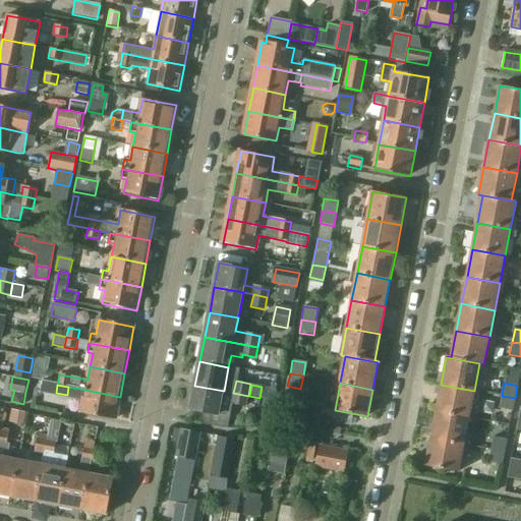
[(436,411),(469,418),(474,391),(441,385),(436,411)]
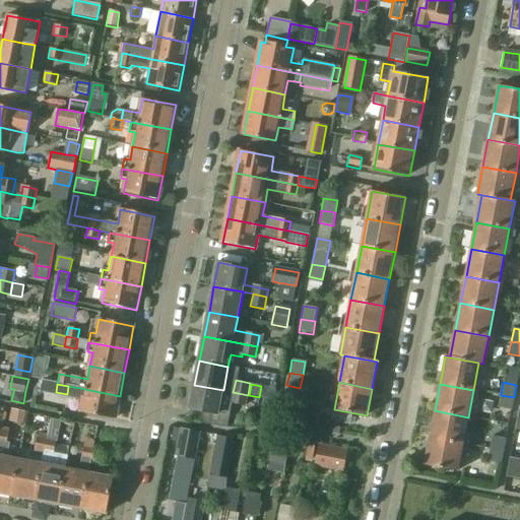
[(223,390),(194,385),(190,409),(203,412),(201,424),(229,429),(231,416),(230,416),(232,403),(246,406),(248,395),(233,392),(223,390)]
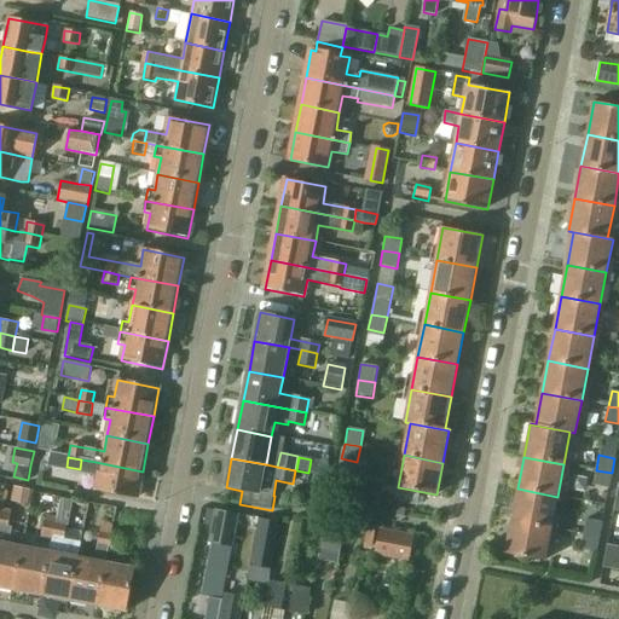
[(137,498),(143,472),(96,462),(93,473),(99,474),(97,491),(137,498)]
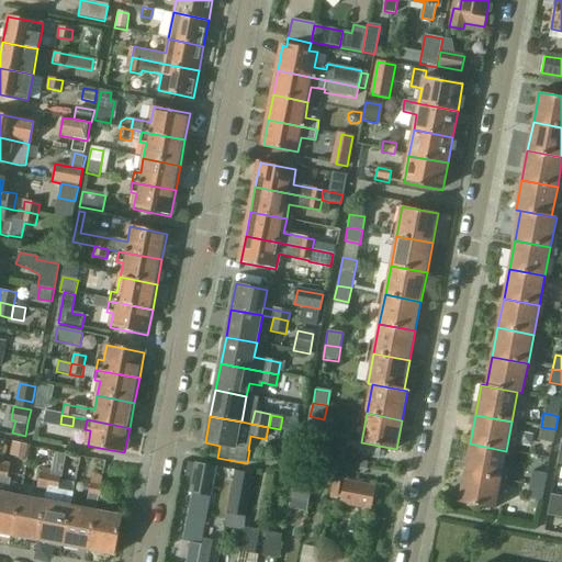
[(552,444),(555,429),(541,427),(538,440),(552,444)]
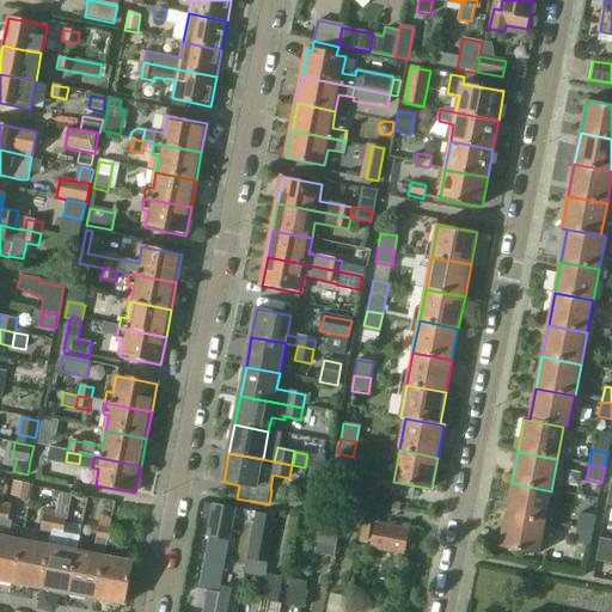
[(506,514),(545,522),(551,491),(512,483),(506,514)]
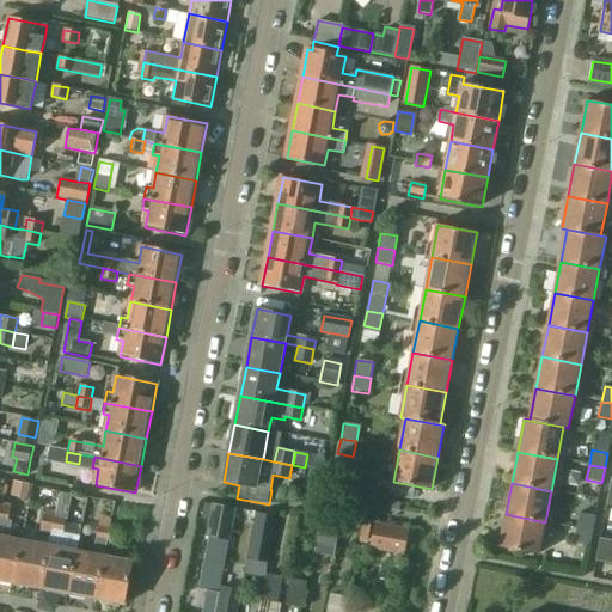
[(204,503),(201,519),(209,520),(212,505),(204,503)]
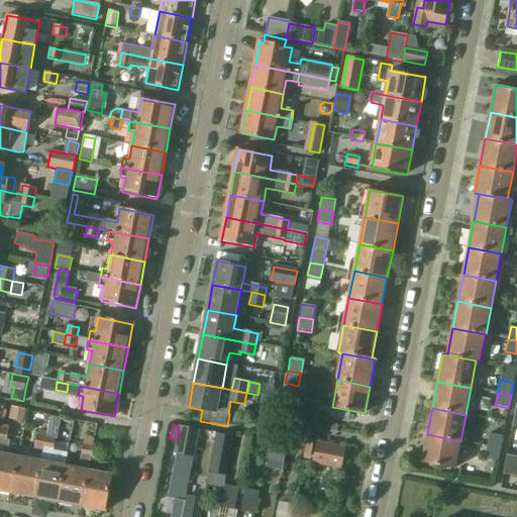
[(194,456),(199,430),(179,426),(177,439),(175,452),(194,456)]
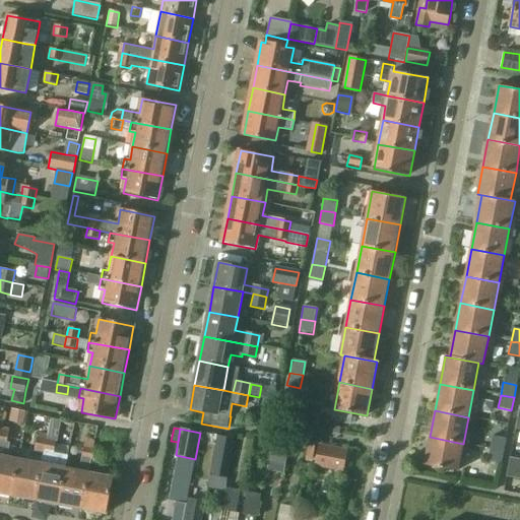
[(8,432),(0,430),(0,432),(0,444),(5,446),(8,432)]
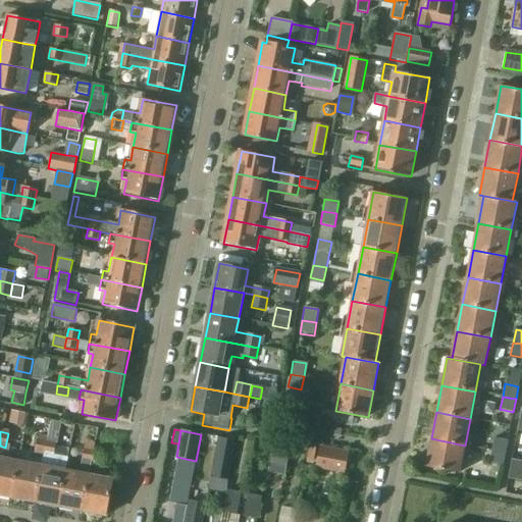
[(219,437),(211,478),(227,481),(236,440),(219,437)]
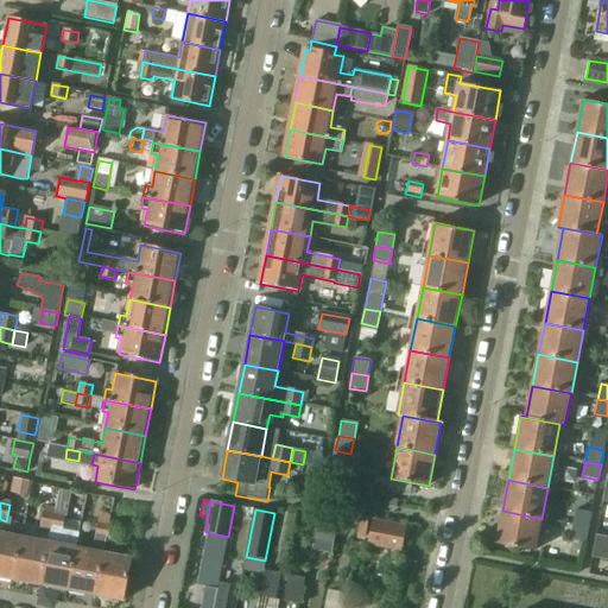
[(576,510),(574,525),(589,527),(591,513),(576,510)]
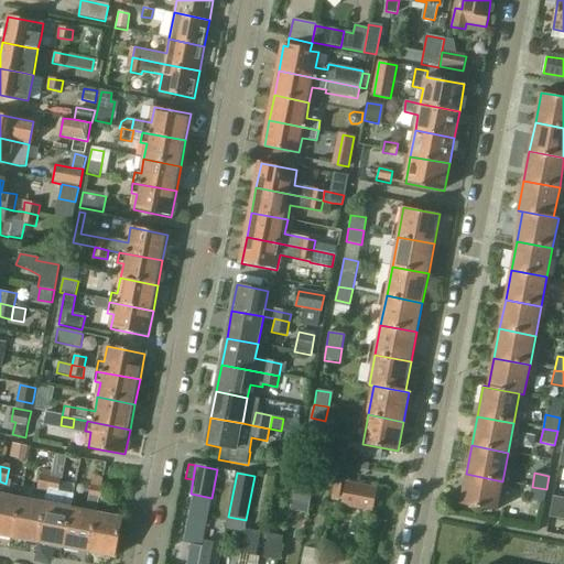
[(49,491),(52,475),(41,474),(38,489),(49,491)]
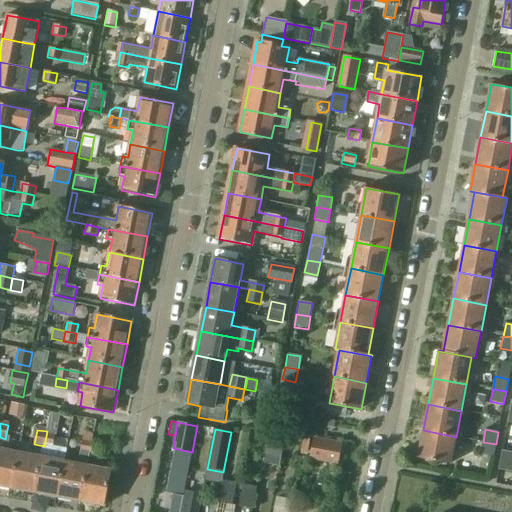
[(450,464),(456,437),(423,430),(418,457),(450,464)]
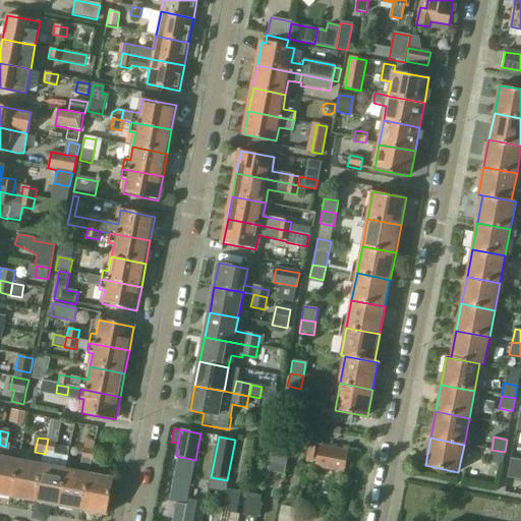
[(55,441),(48,439),(45,454),(53,455),(55,441)]
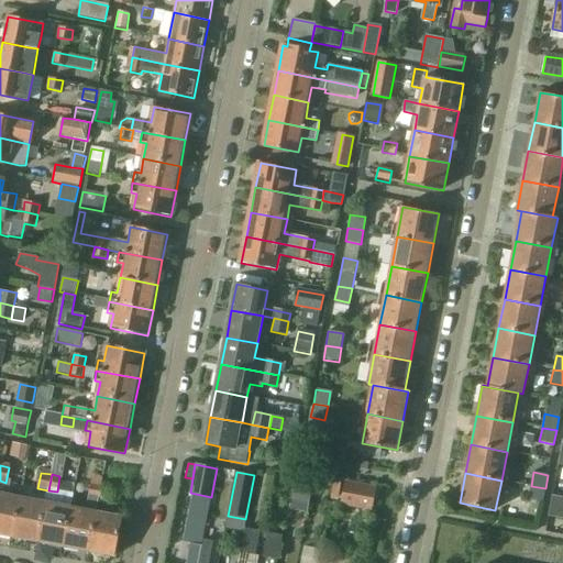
[(294,479),(290,499),(305,501),(309,501),(312,483),(294,479)]
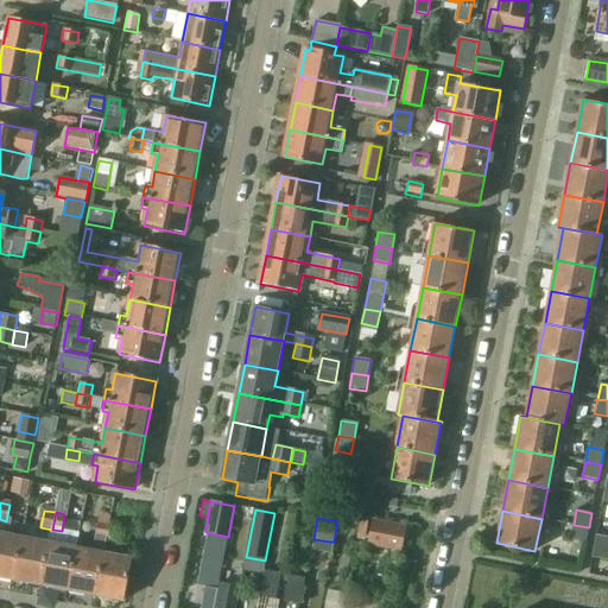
[(105,553),(107,540),(111,523),(97,520),(92,551),(78,549),(70,590),(96,595),(105,553)]
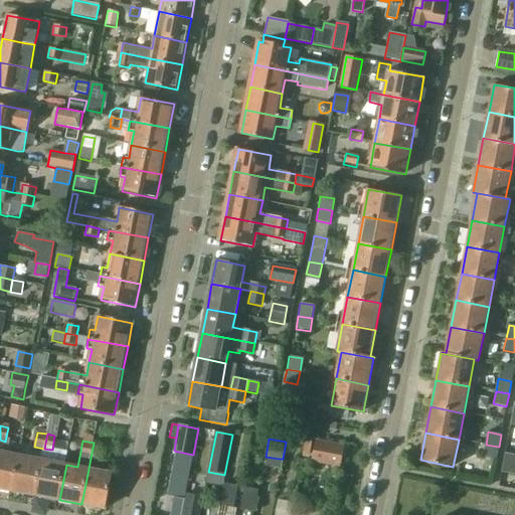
[(343,448),(315,442),(312,459),(340,464),(343,448)]
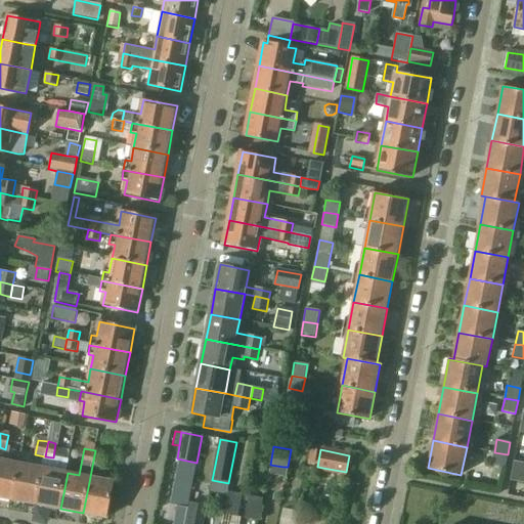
[(103,452),(95,450),(92,466),(100,468),(103,452)]
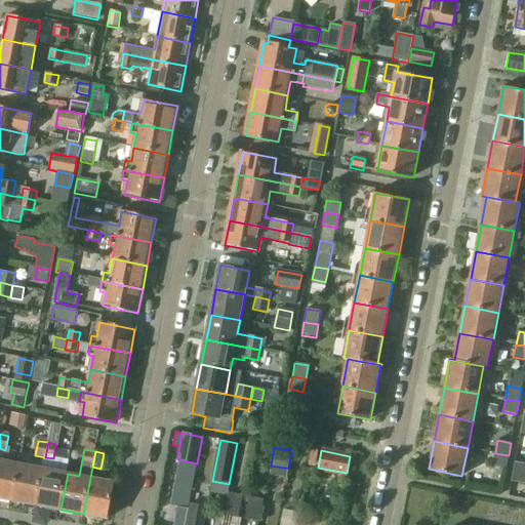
[(506,469),(509,455),(495,453),(492,466),(506,469)]
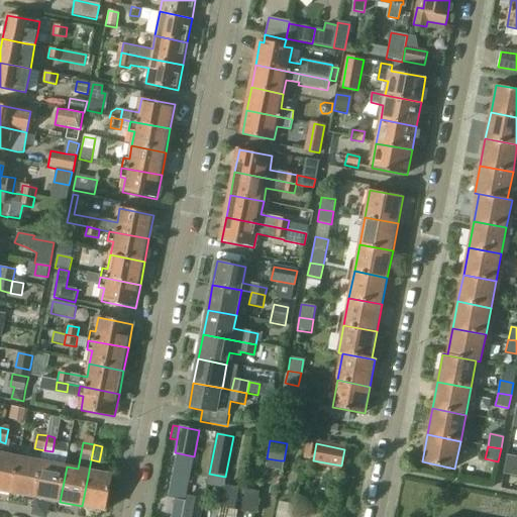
[(42,462),(35,498),(60,502),(67,467),(69,454),(53,451),(44,450),(42,462)]
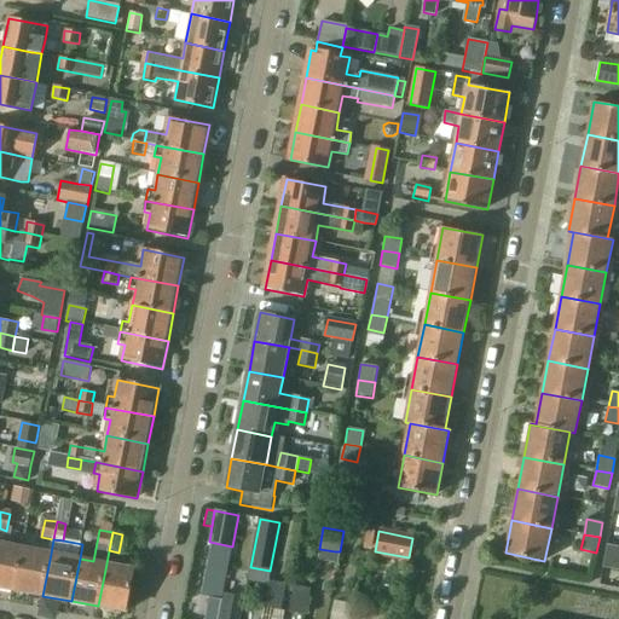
[(0,586),(15,590),(23,548),(0,543),(0,586)]
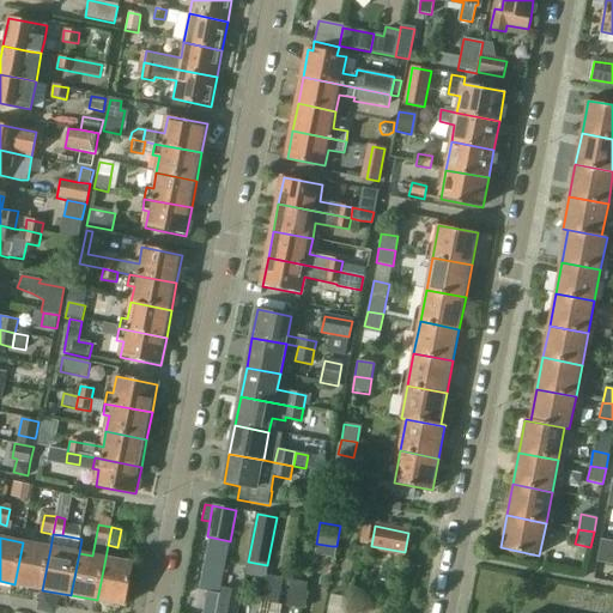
[(612,541),(601,540),(599,551),(612,553),(612,541)]
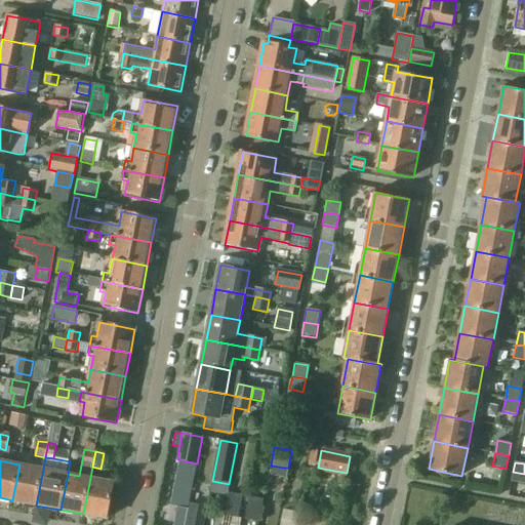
[(36,506),(43,470),(19,465),(12,500),(36,506)]
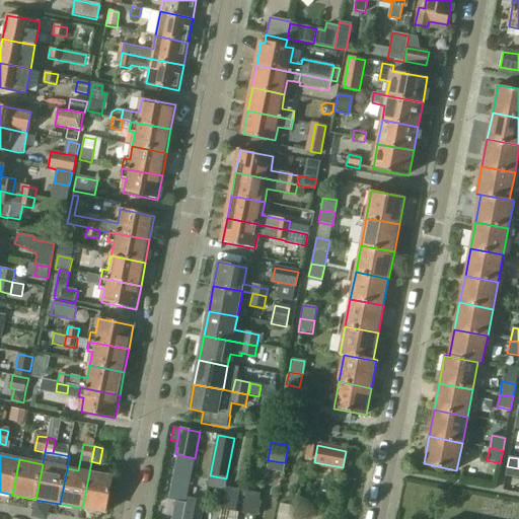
[(518,468),(507,466),(505,475),(518,477),(518,468)]
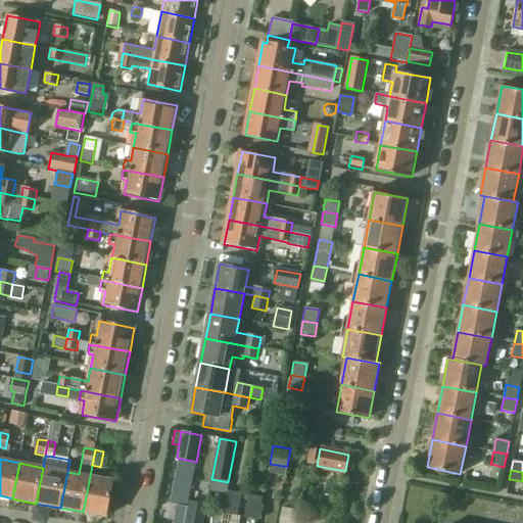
[(114,481),(90,476),(83,512),(107,517),(114,481)]
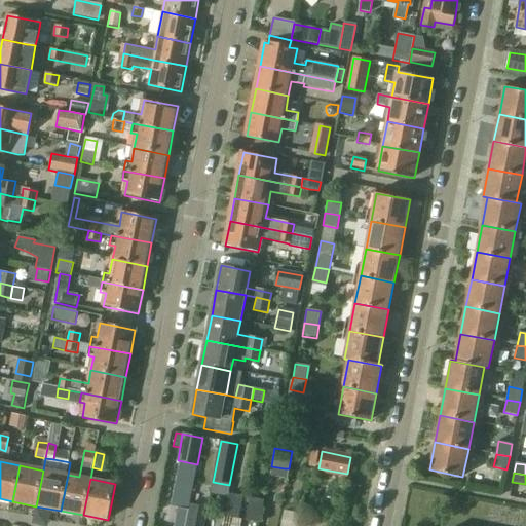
[(238,519),(242,496),(228,494),(224,517),(238,519)]
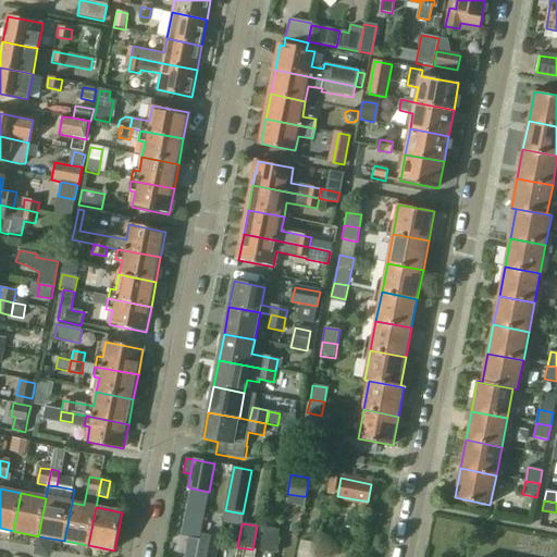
[(274,554),(279,530),(263,528),(260,552),(274,554)]
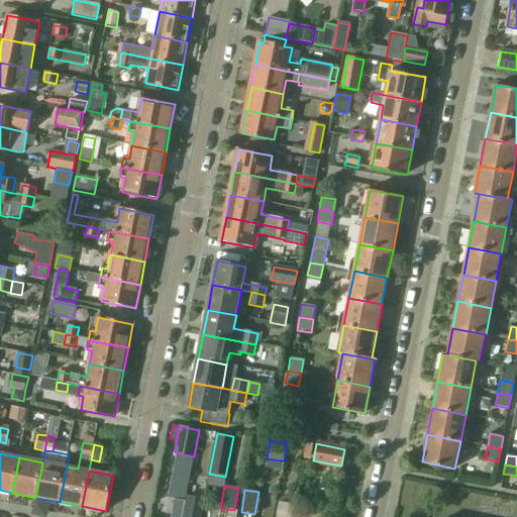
[(187,502),(185,508),(183,516),(191,516),(193,510),(195,497),(188,496),(187,502)]
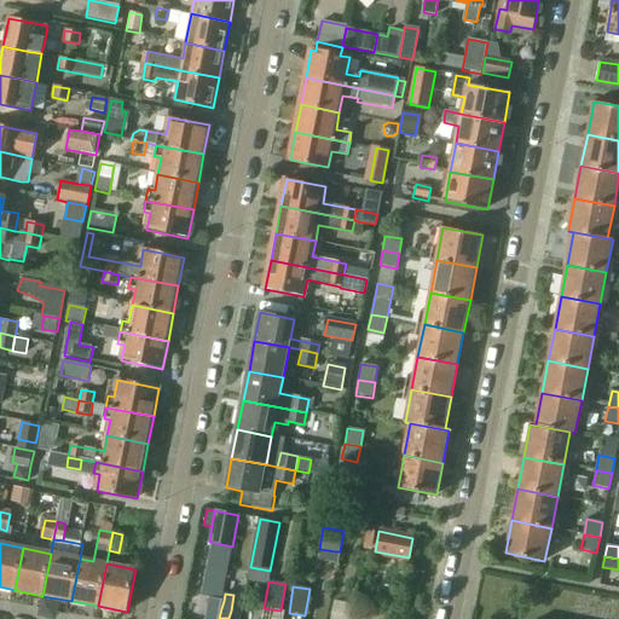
[(219,618),(221,608),(224,601),(209,597),(204,618),(219,618)]
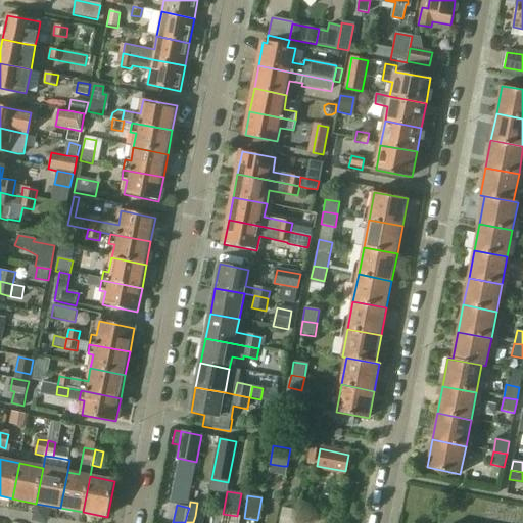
[(282,508),(279,522),(294,522),(296,511),(282,508)]
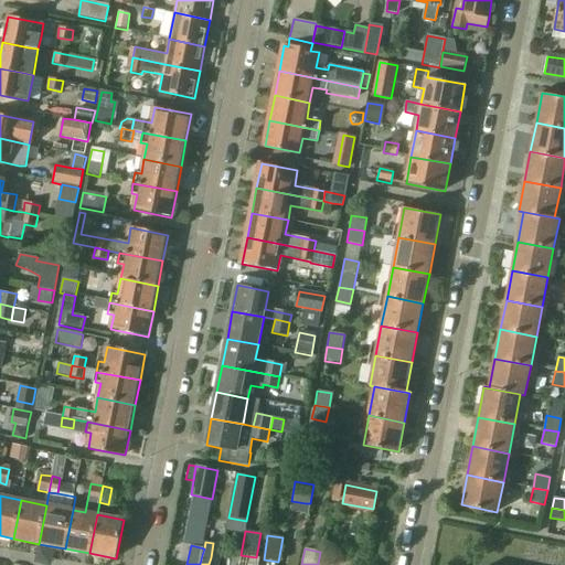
[(320,552),(318,564),(333,564),(336,555),(320,552)]
